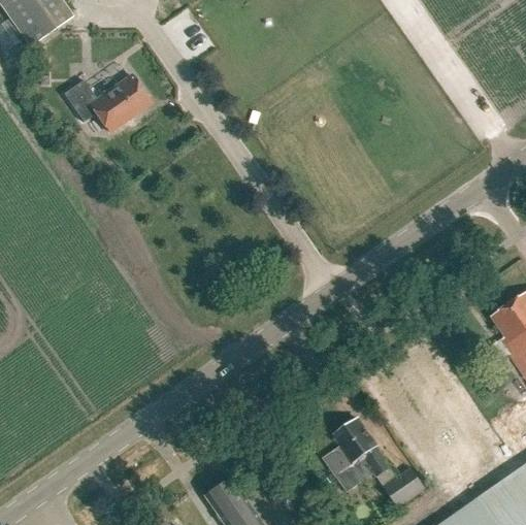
[(0,6),(18,31),(27,44),(70,14),(59,0),(0,0),(0,6)]
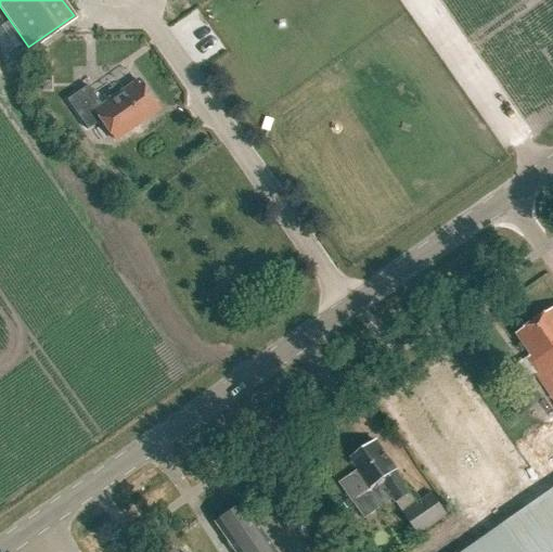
[(46,78),(37,78),(37,87),(46,87),(46,78)]
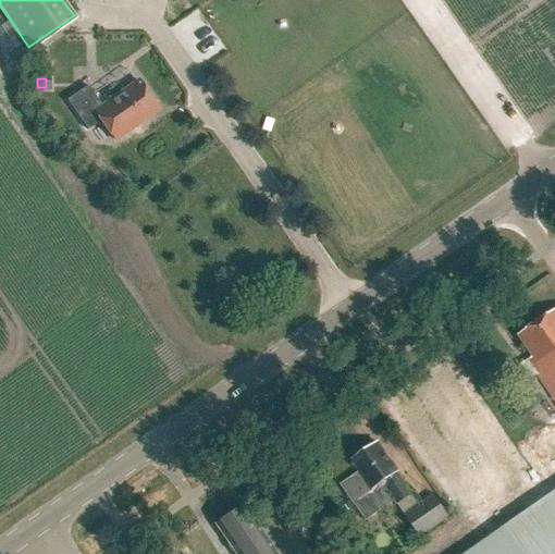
[(99,118),(112,138),(156,108),(136,78),(99,103),(85,83),(64,98),(85,127),(99,118)]
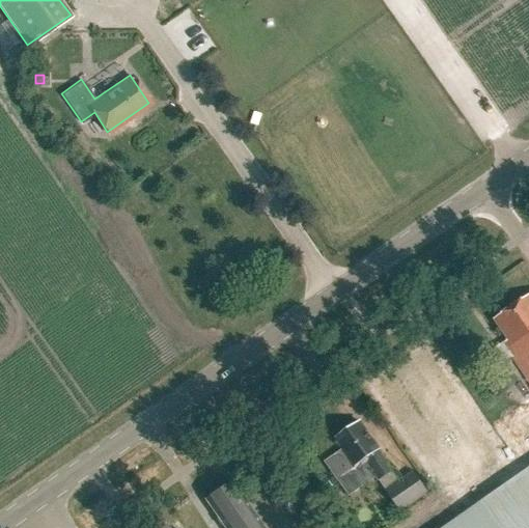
[(510,355),(528,382),(528,290),(492,316),(506,337),(502,339),(512,354),(510,355)]
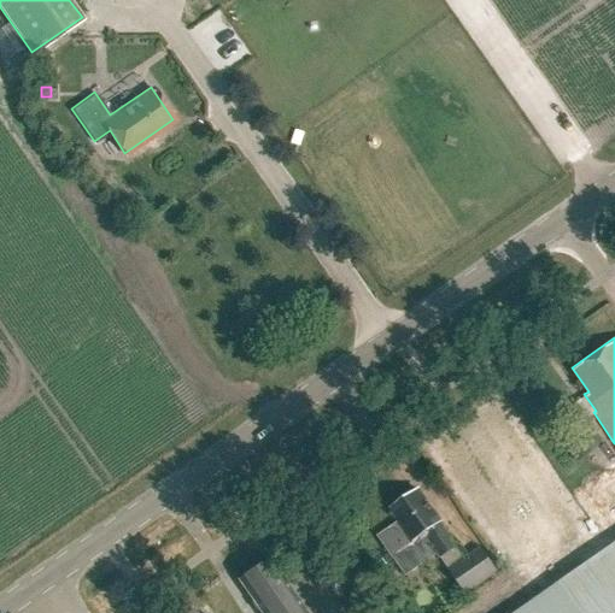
[(446,567),(463,590),(495,569),(479,546),(462,556),(454,544),(437,519),(438,519),(415,487),(388,505),(399,519),(378,534),(391,552),(421,530),(439,554),(447,566),(446,567)]
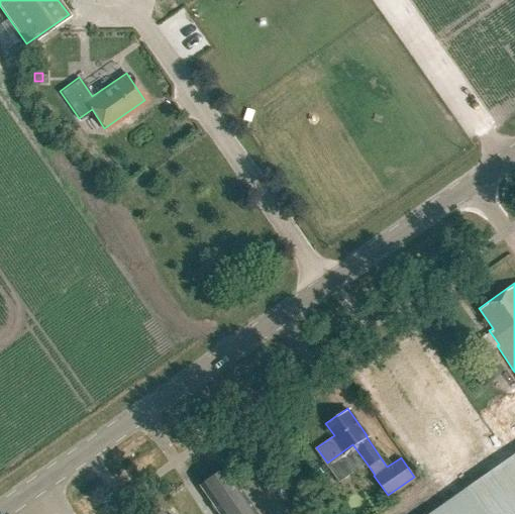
[(514,513),(514,452),(450,499),(427,513),(514,513)]
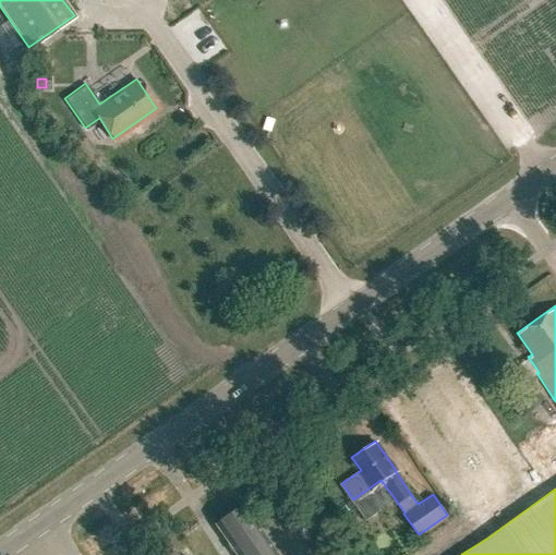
[(226,541),(225,544),(229,551),(233,551),(234,554),(275,554),(241,504),(238,506),(234,506),(229,509),(228,513),(214,522),(226,541)]
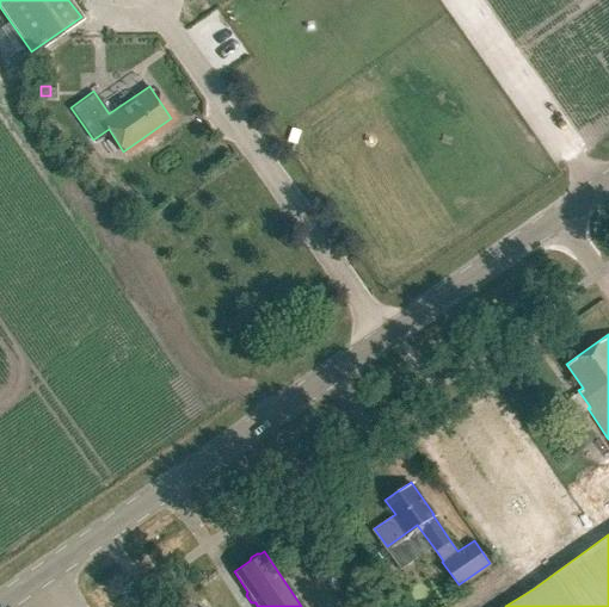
All buildings are outlined.
